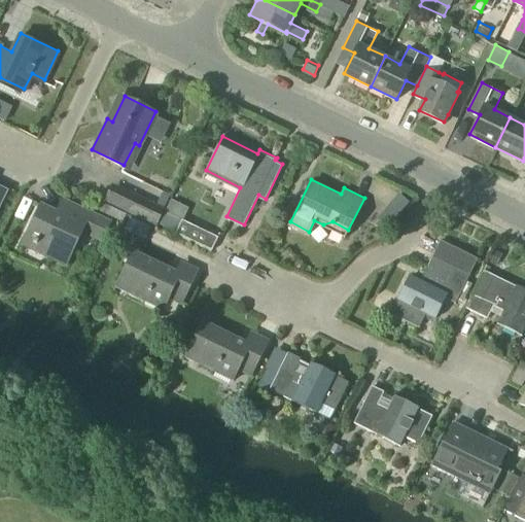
[(158,202),(113,181),(105,199),(158,223),(166,206),(172,193),(164,188),(158,202)]
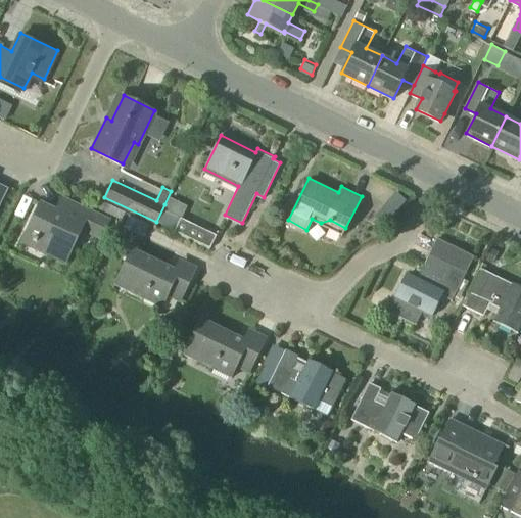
[(0,207),(10,187),(0,182),(0,207)]
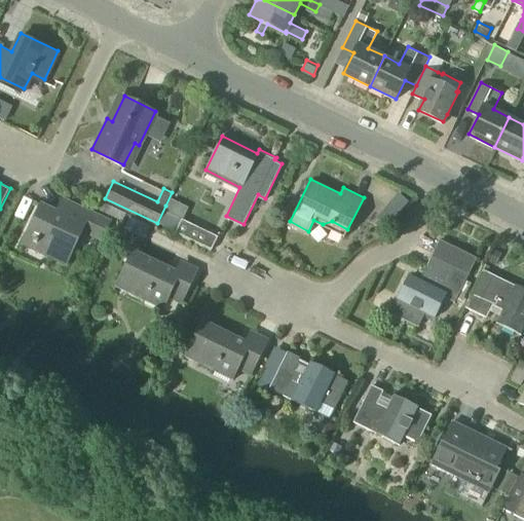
[(110,219),(71,201),(65,214),(41,203),(23,243),(66,262),(81,228),(102,238),(110,219)]
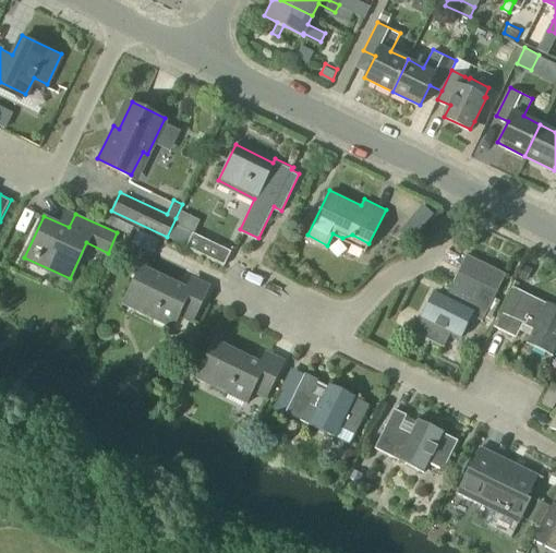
[(412,216),(401,229),(411,238),(423,225),(412,216)]
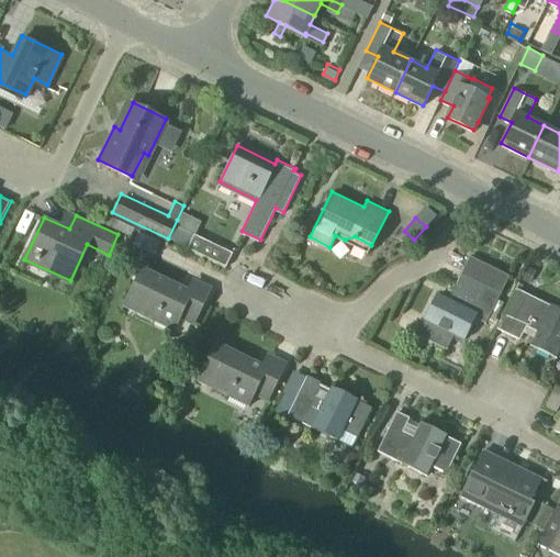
[(156,254),(163,238),(140,227),(132,242),(156,254)]
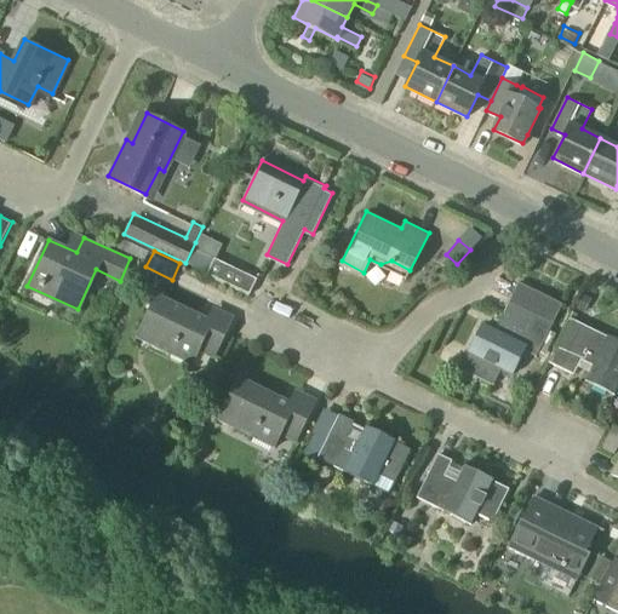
[(251,292),(258,276),(215,257),(209,271),(251,292)]
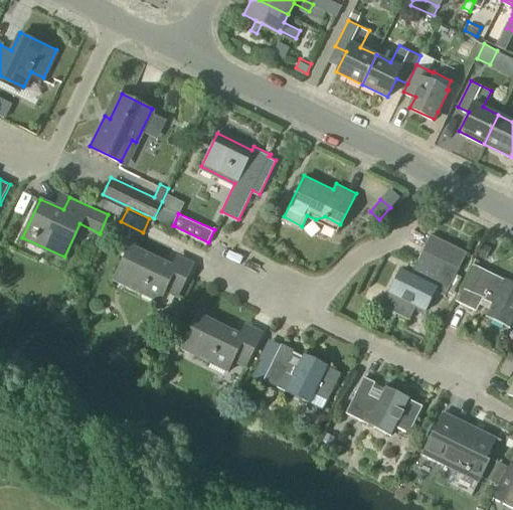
[(445,294),(467,250),(431,232),(410,273),(400,268),(382,304),(408,317),(415,304),(424,309),(435,289),(445,294)]
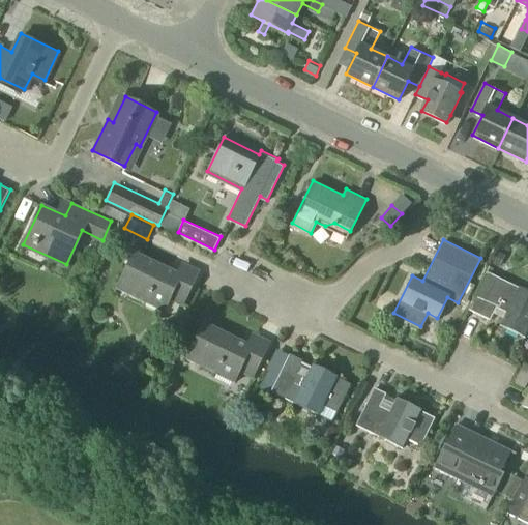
[(498,248),(491,261),(500,265),(507,252),(498,248)]
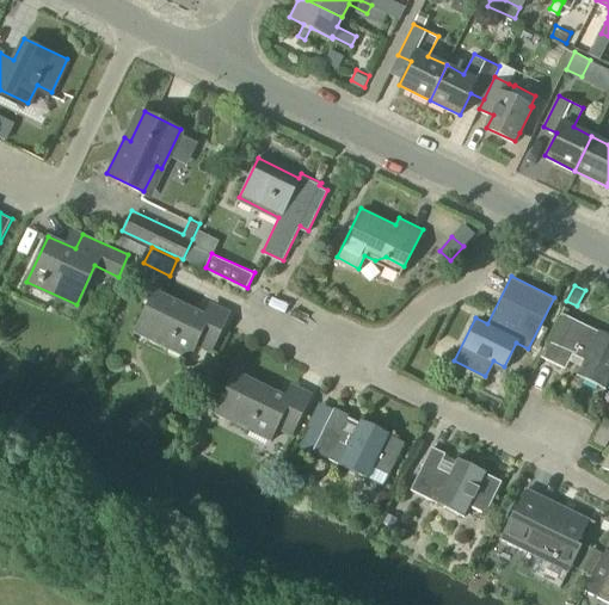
[(209,314),(153,288),(134,329),(191,356),(197,343),(213,350),(228,316),(213,308),(209,314)]
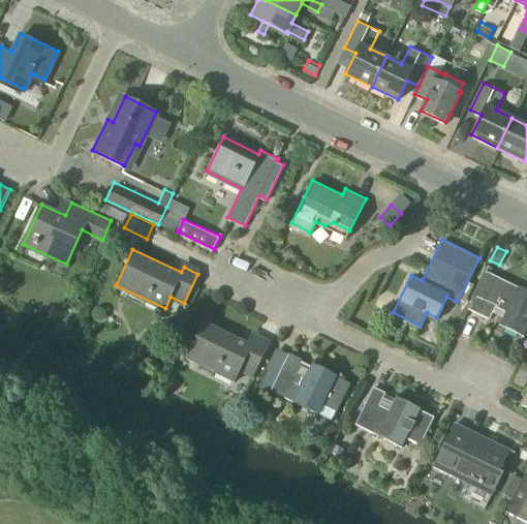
[(526,289),(487,270),(468,307),(477,311),(490,317),(496,305),(505,310),(500,321),(524,334),(526,330),(526,289)]
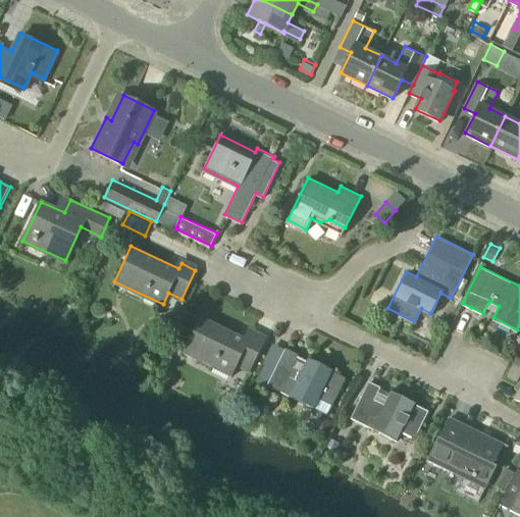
[(248,339),(200,315),(184,350),(231,373),(237,362),(250,369),(264,340),(250,333),(248,339)]
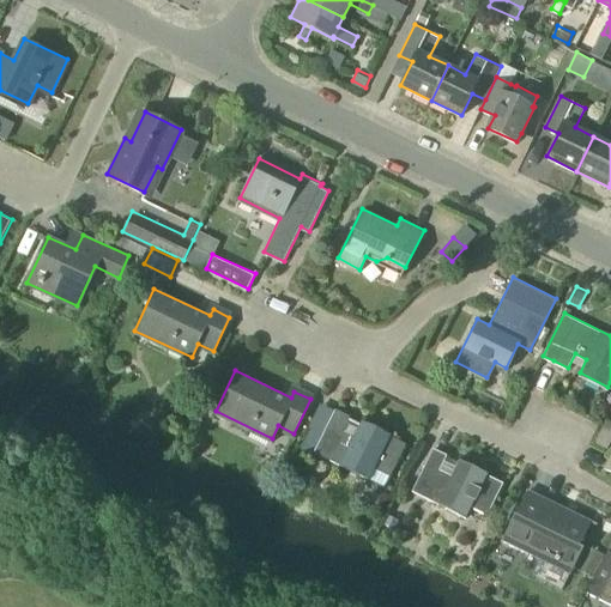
[(314,431),(306,447),(314,450),(368,477),(374,466),(389,474),(405,442),(362,420),(355,435),(343,429),(350,414),(336,407),(322,435),(314,431)]
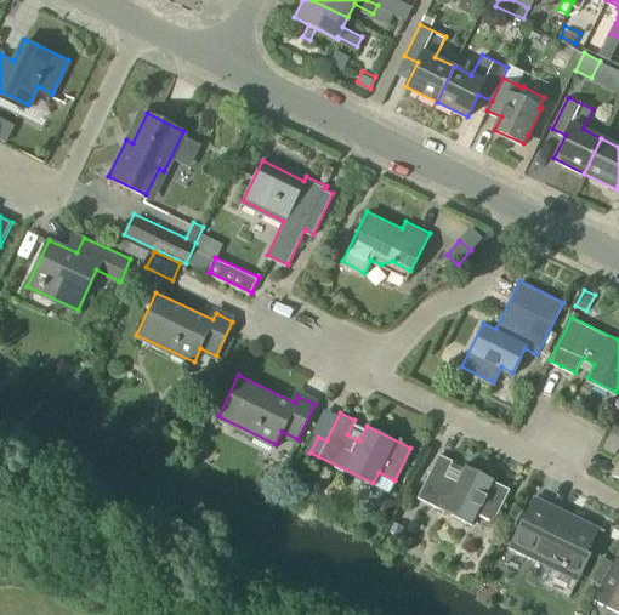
[(618,426),(615,425),(605,445),(617,453),(618,449),(618,426)]
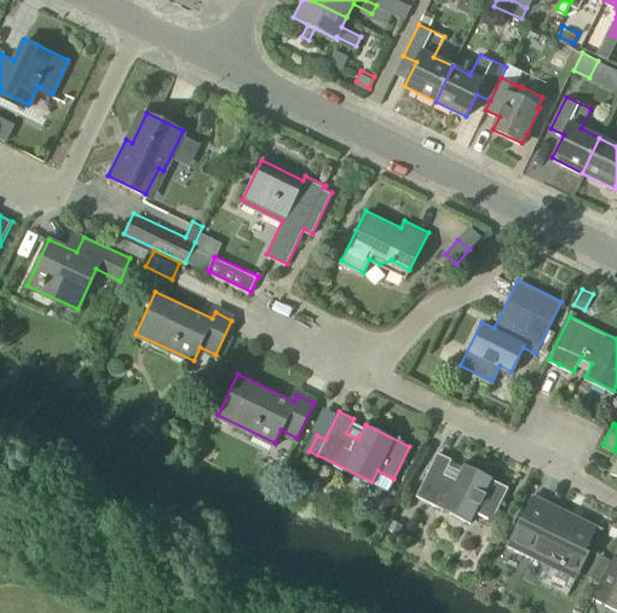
[(456,479),(444,473),(451,457),(437,451),(416,493),(470,520),(474,509),(491,518),(507,485),(463,464),(456,479)]
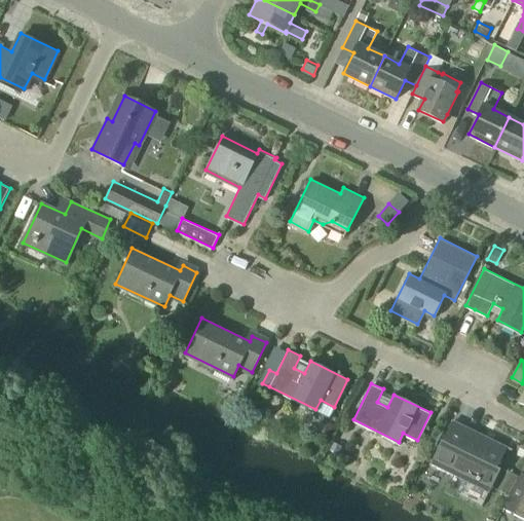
[(490,490),(500,469),(497,467),(509,445),(453,418),(432,462),(490,490)]
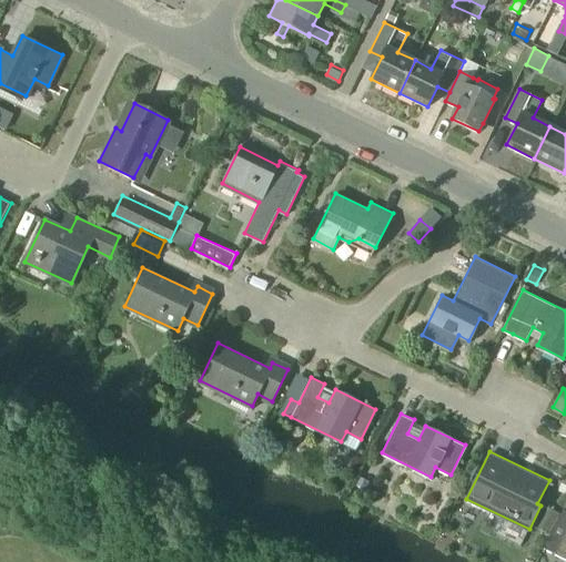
[(565,530),(563,535),(553,531),(545,548),(555,552),(565,558),(565,530)]
